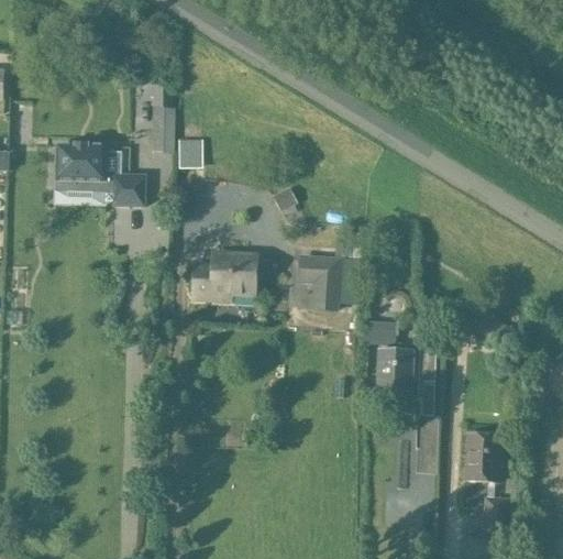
[(173,81),(153,81),(153,106),(173,106),(173,81)]
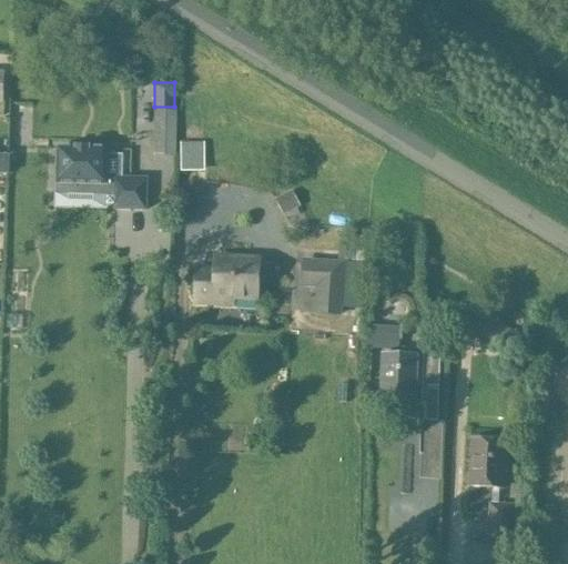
[(175,152),(175,108),(155,108),(154,152),(175,152)]
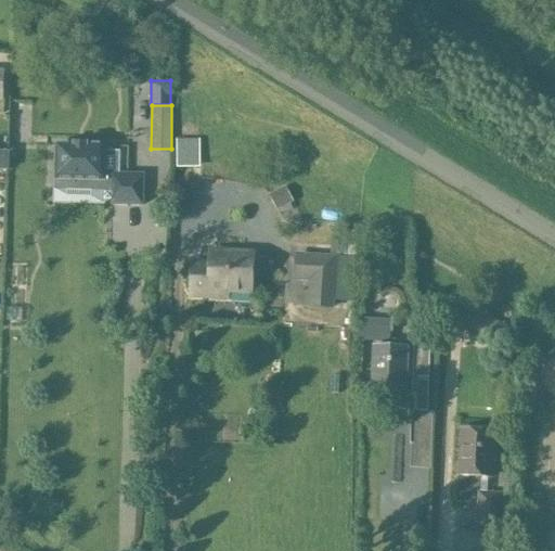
[(176,135),(177,164),(201,163),(199,133),(176,135)]
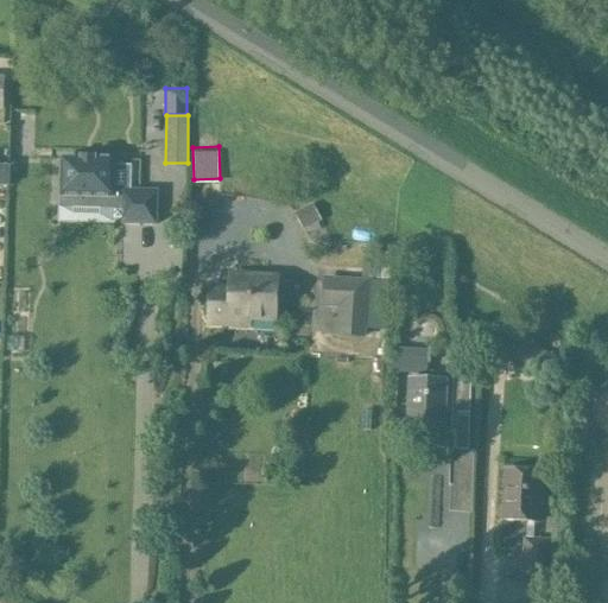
[(114,189),(115,157),(62,156),(61,205),(114,207),(114,203),(124,203),(122,220),(156,221),(157,188),(124,186),(124,189),(114,189)]
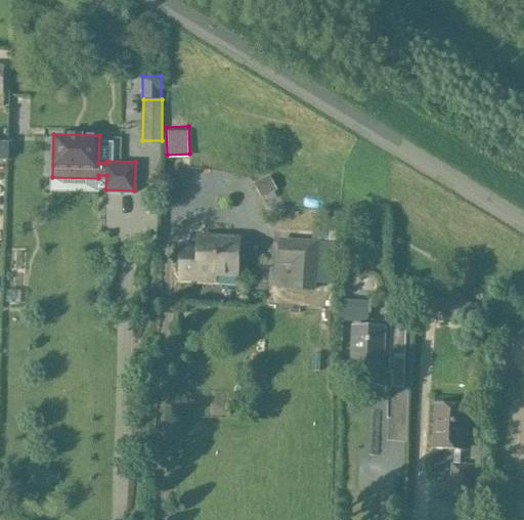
[(268,171),(254,179),(263,197),(277,187),(268,171)]
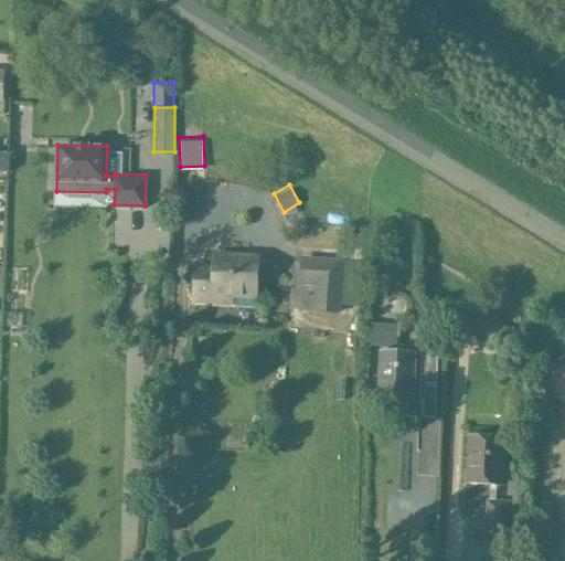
[(215,255),(214,264),(194,263),(193,298),(214,299),(214,289),(255,292),(257,257),(215,255)]
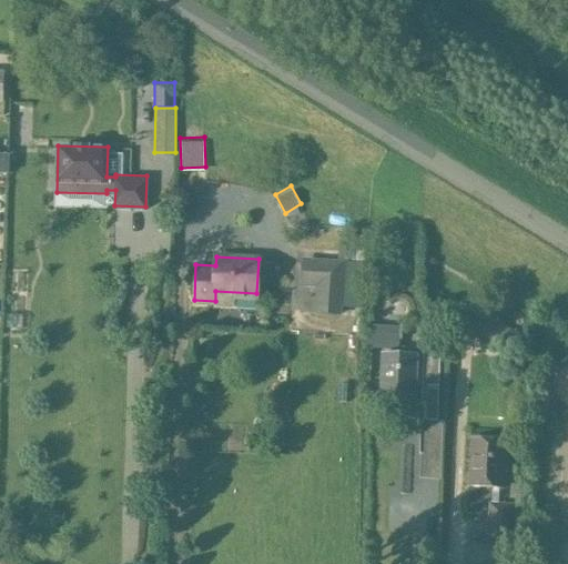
[(314,304),(344,305),(362,306),(364,263),(346,262),(346,259),(304,257),(302,285),(315,285),(314,304)]
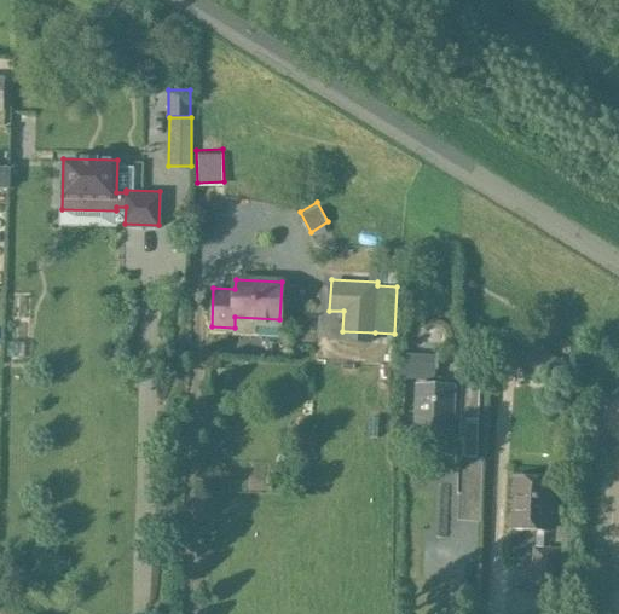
[(405,377),(435,378),(437,351),(406,349),(405,377)]
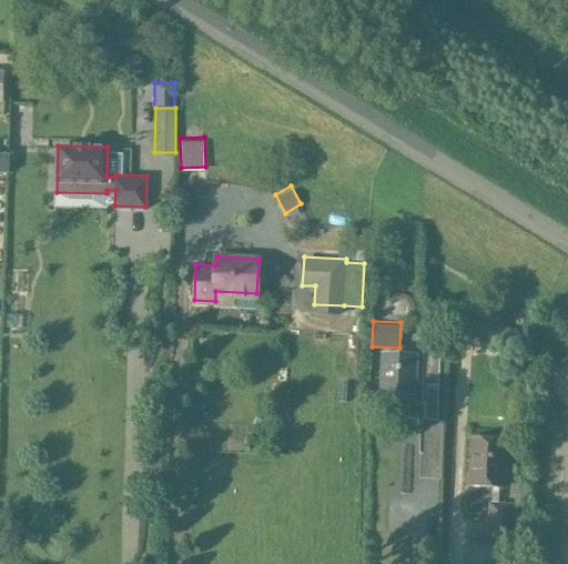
[(418,354),(418,353),(381,352),(379,394),(417,395),(417,391),(422,391),(419,451),(436,452),(440,336),(439,336),(439,345),(425,344),(425,340),(424,340),(423,354),(418,354)]
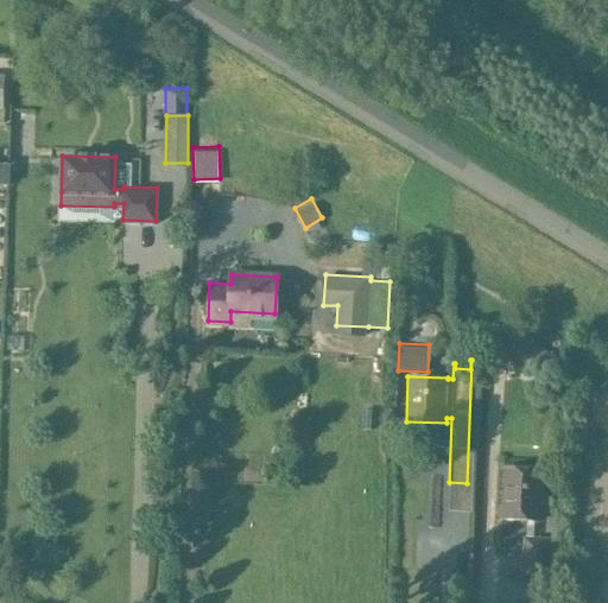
[(540,469),(505,467),(502,516),(538,519),(540,469)]
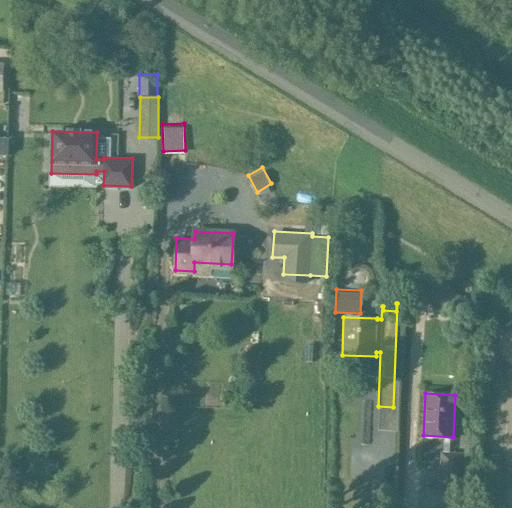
[(439,484),(464,485),(465,451),(440,450),(439,484)]
